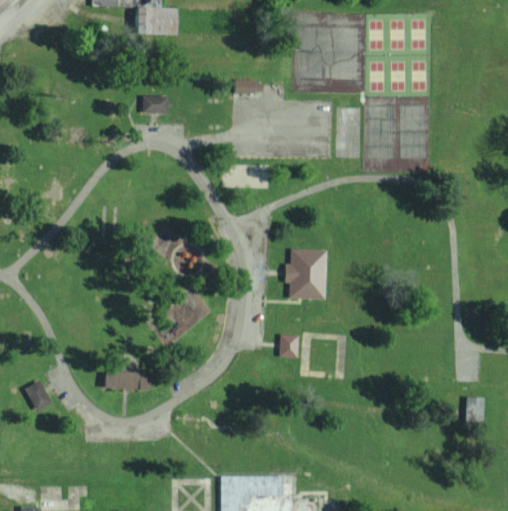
[(90,0),(91,5),(134,6),(134,33),(174,34),(175,7),(158,6),(158,0),(90,0)]
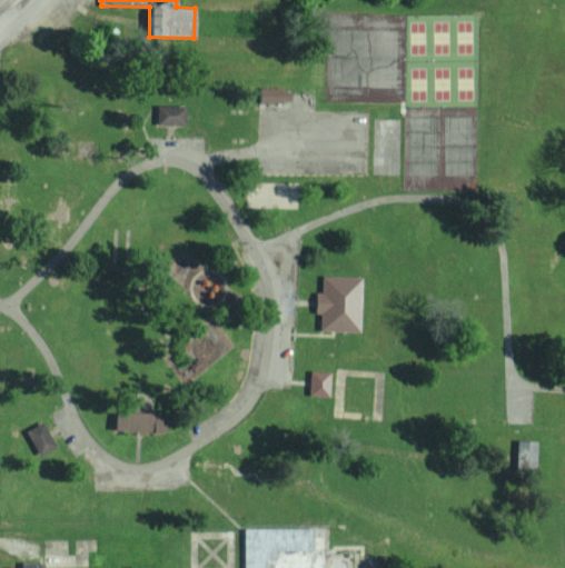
[(261,102),(291,103),(293,89),(261,88),(261,102)]
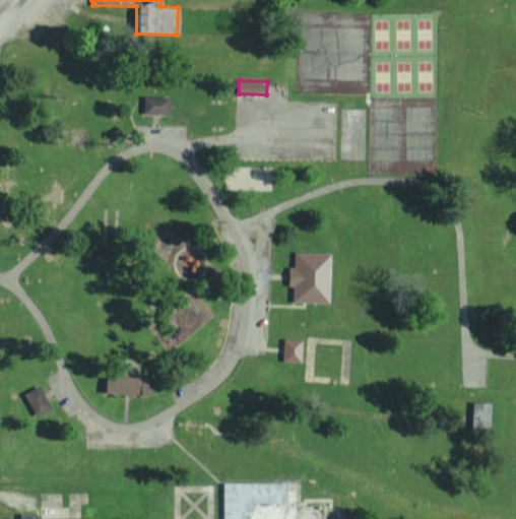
[(171,98),(145,96),(145,114),(171,115),(171,98)]
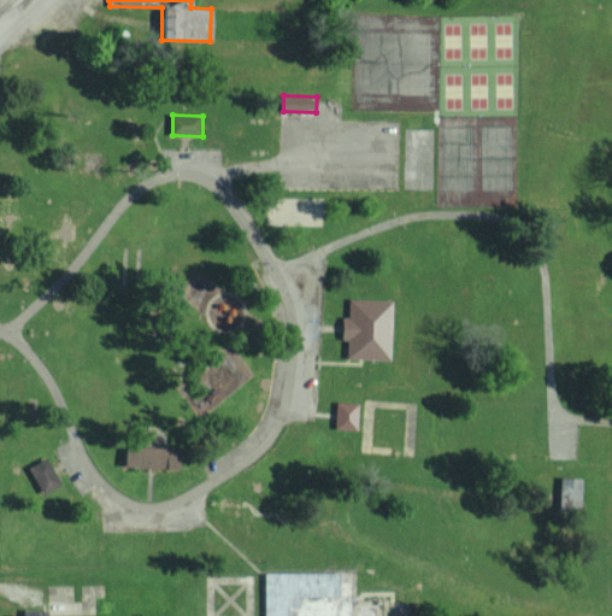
[(392,361),(394,300),(351,299),(349,317),(343,317),(342,340),(348,341),(347,359),(392,361)]
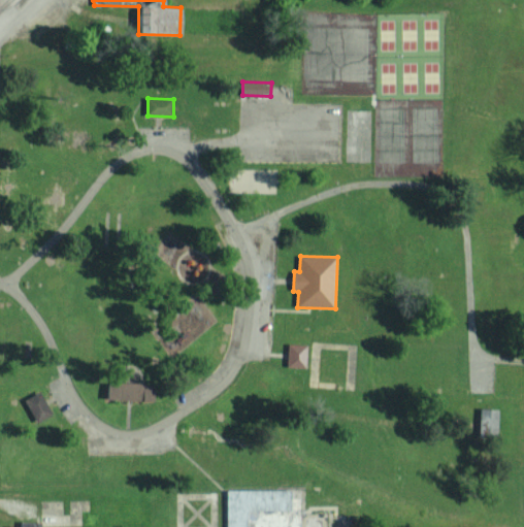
[(288,368),(307,369),(308,344),(289,343),(288,368)]
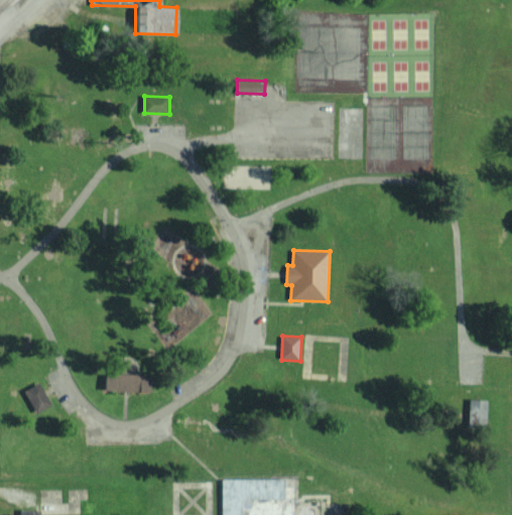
[(104,391),(149,392),(149,375),(104,374),(104,391)]
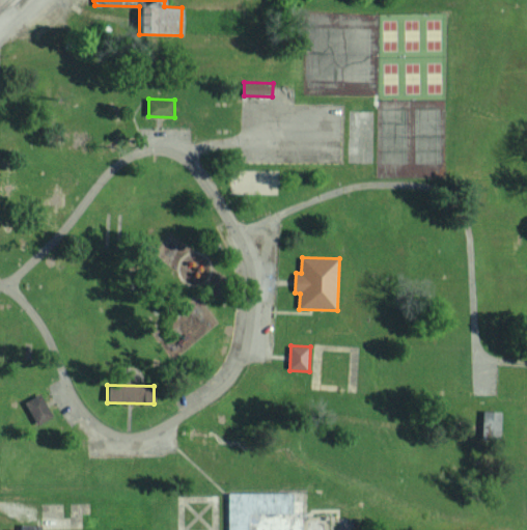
[(26,402),(37,425),(53,417),(42,394),(26,402)]
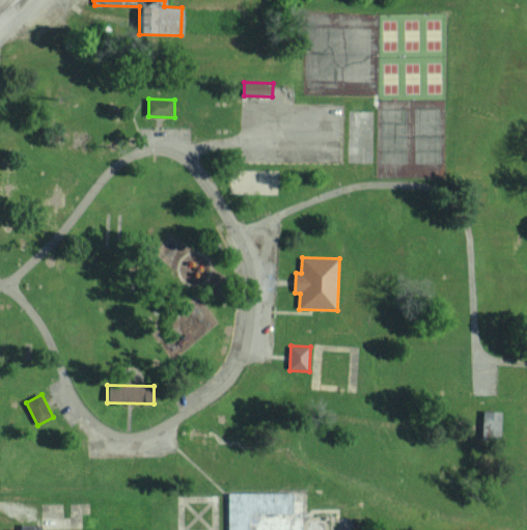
[(483,440),(500,440),(500,412),(484,412),(483,440)]
